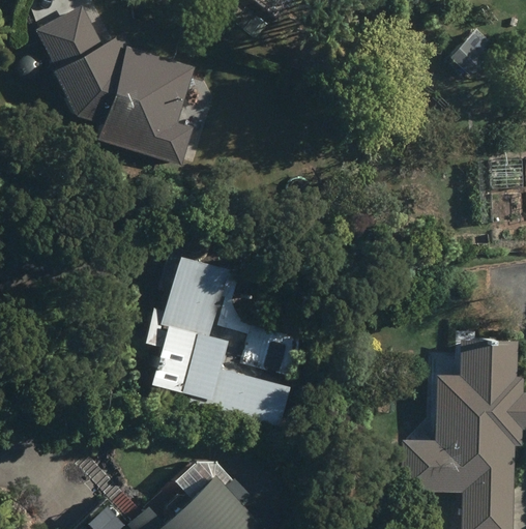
[(126,141),(124,146),(142,152),(143,149),(171,157),(182,128),(167,122),(187,68),(120,49),(113,67),(107,65),(96,45),(92,47),(71,10),(30,29),(49,66),(45,68),(58,95),(56,96),(63,111),(93,120),(89,133),(115,141),(116,138),(126,141)]
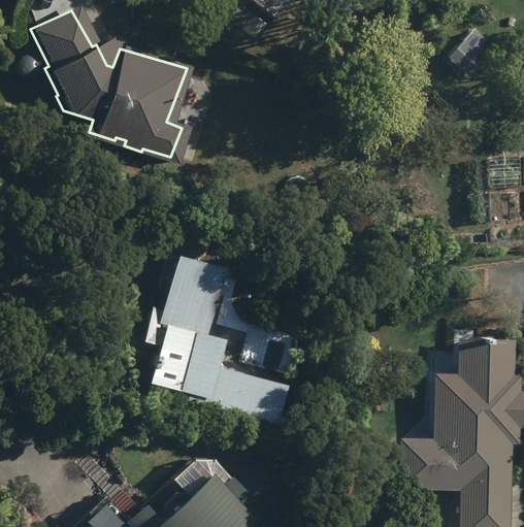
[(258,17),(248,30),(258,38),(268,25),(258,17)]
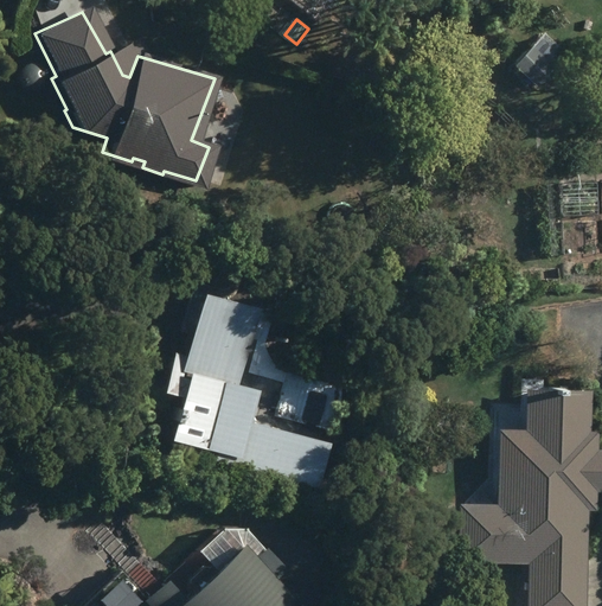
[(551,69),(526,48),(511,65),(536,87),(551,69)]
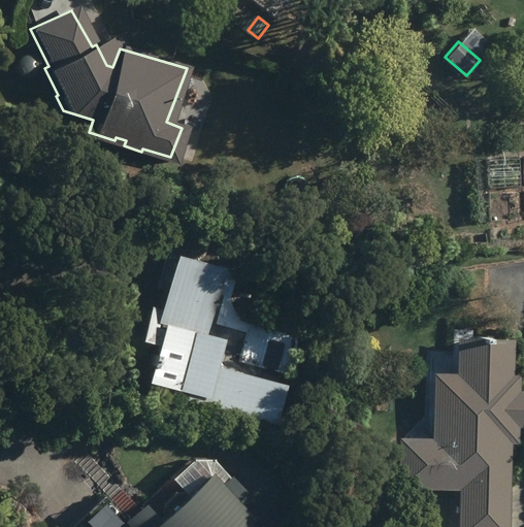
[(192,394),(190,402),(277,426),(289,386),(221,368),(228,340),(209,335),(228,269),(194,260),(196,253),(171,246),(160,287),(169,289),(160,323),(166,325),(151,383),(192,394)]
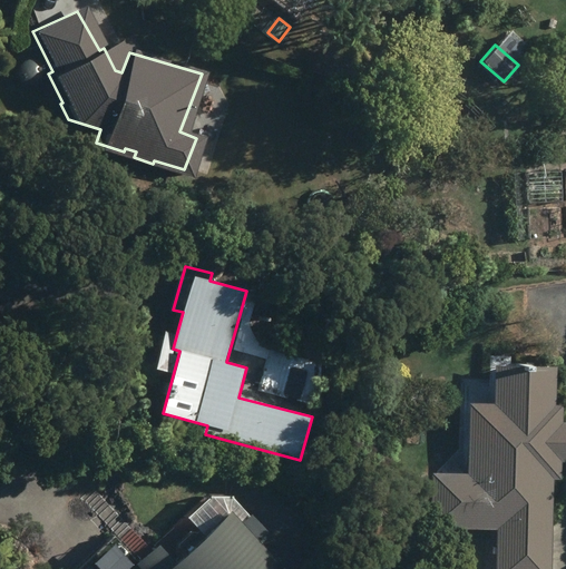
[(433,528),(501,529),(500,568),(554,568),(555,480),(563,480),(563,462),(565,462),(565,424),(565,406),(558,406),(558,369),(519,369),(519,359),(496,359),(496,366),(498,366),(497,441),(471,441),(471,477),(435,477),(433,528)]
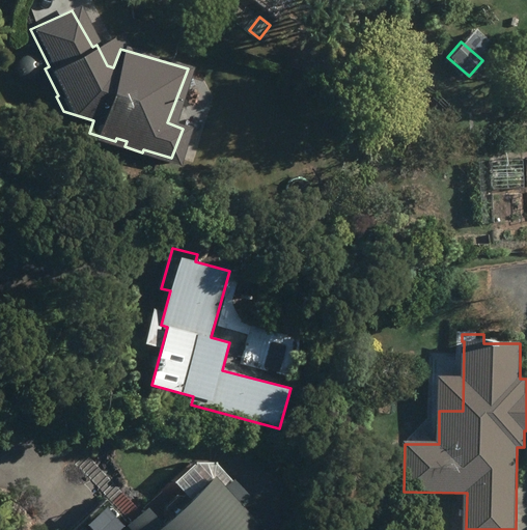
[(242,504),(250,496),(236,479),(233,481),(219,465),(199,464),(178,483),(193,499),(165,525),(149,507),(130,526),(133,529),(253,529),(259,523),(242,504)]
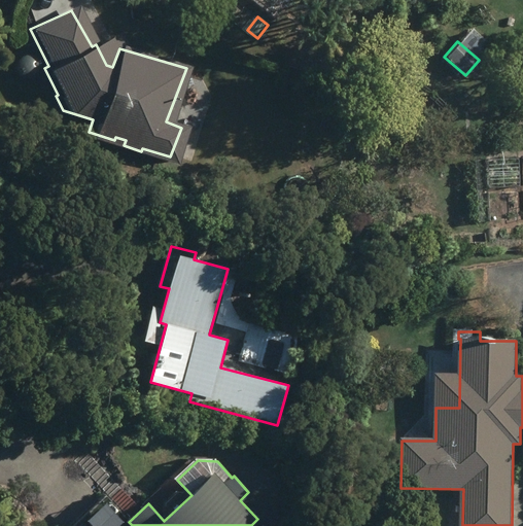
[(43,525),(36,511),(26,517),(31,525),(43,525)]
